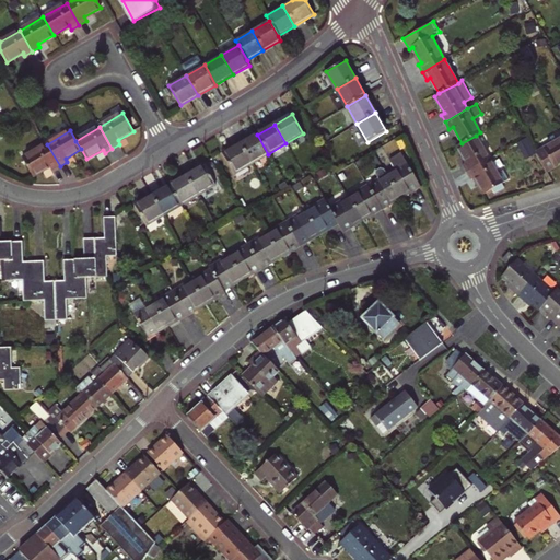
[(257,135),(241,144),(252,164),(268,154),(257,135)]
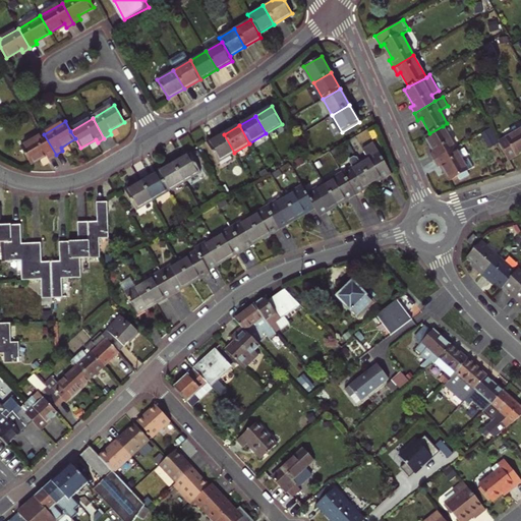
[(429,133),(425,135),(435,152),(431,153),(435,160),(456,148),(443,126),(429,133)]
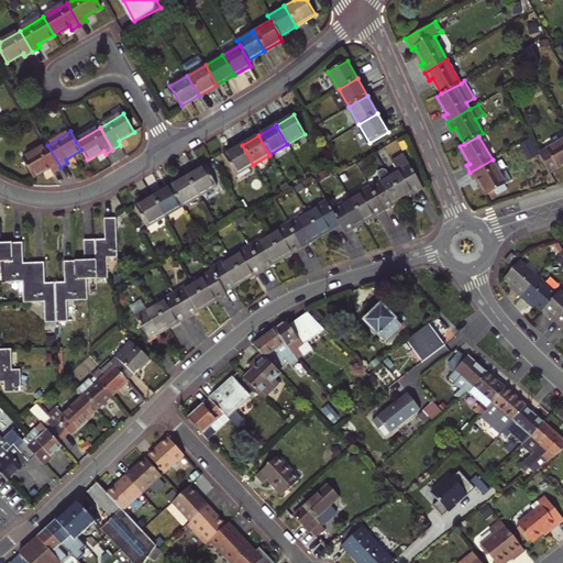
[(530,138),(522,142),(532,157),(540,153),(530,138)]
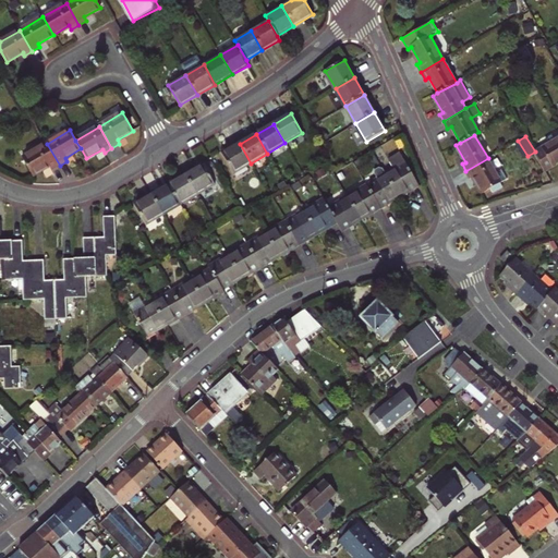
[(557,138),(535,152),(546,171),(557,164),(557,138)]
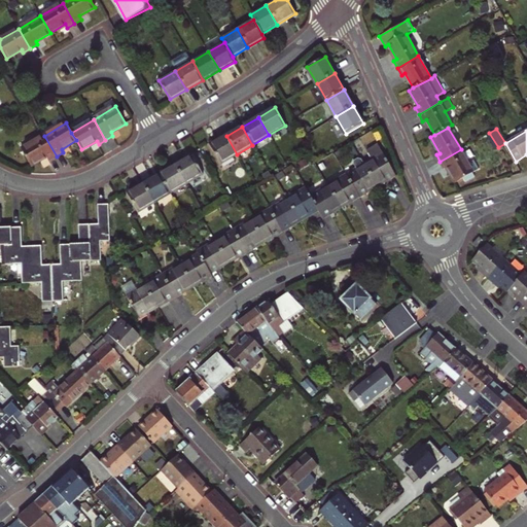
[(57,156),(44,136),(22,149),(32,166),(47,157),(49,161),(57,156)]
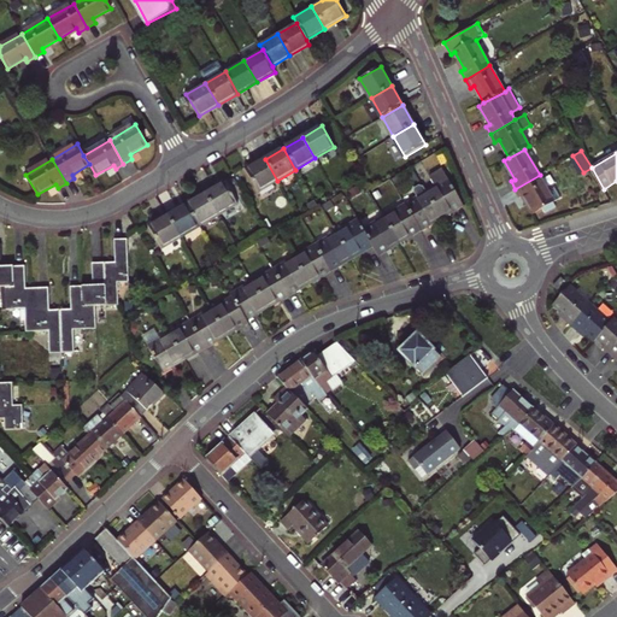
[(259,192),(277,181),(265,159),(246,170),(259,192)]
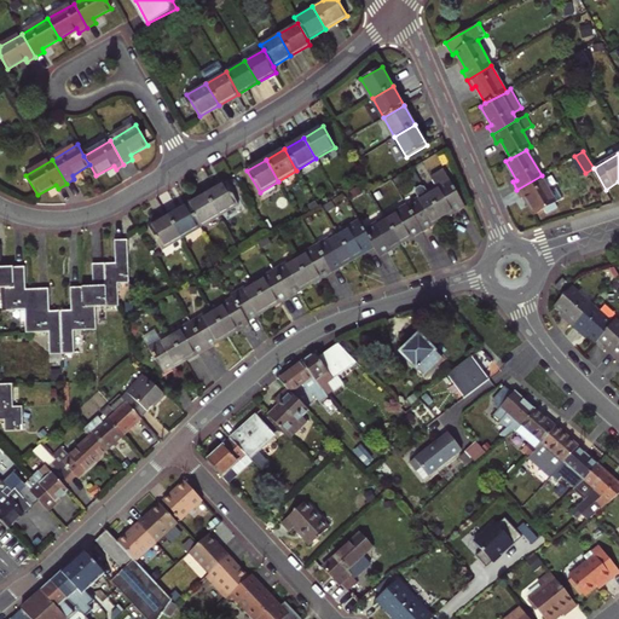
[(429,195),(441,217),(455,209),(456,212),(464,207),(445,172),(423,184),(427,192),(429,195)]
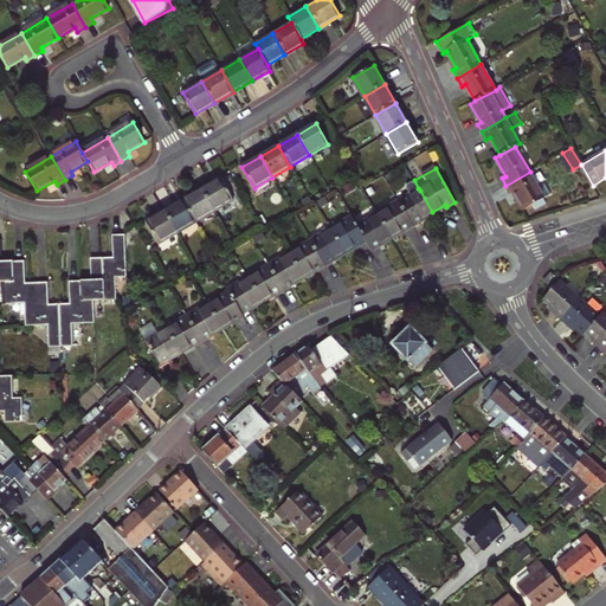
[(539,187),(530,172),(505,186),(510,194),(514,192),(524,210),(533,205),(535,208),(546,202),(543,199),(549,194),(543,185),(539,187)]
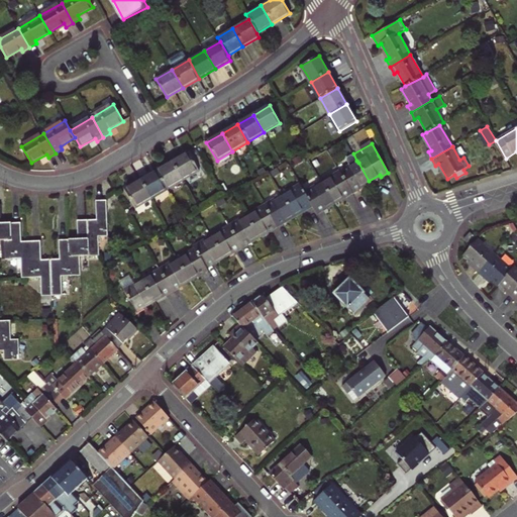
[(188,151),(172,162),(183,180),(199,170),(188,151)]
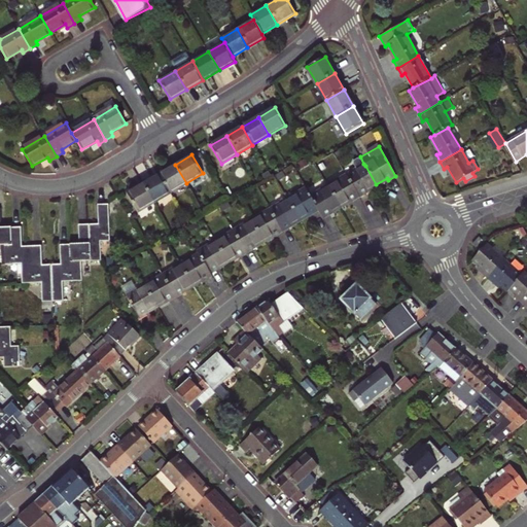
[(186,183),(175,165),(159,174),(170,192),(186,183)]
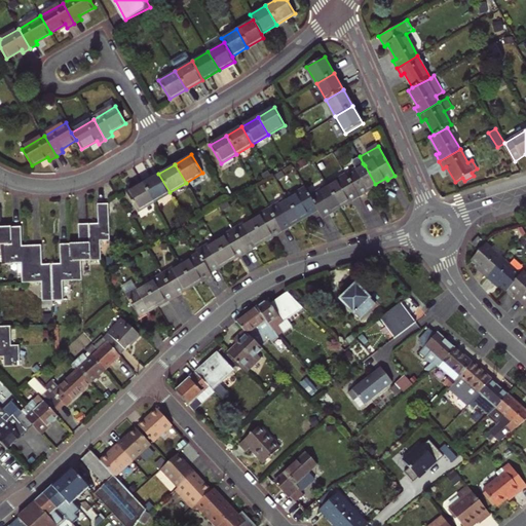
[(365,191),(375,184),(365,165),(357,171),(355,168),(345,174),(359,196),(366,192),(365,191)]
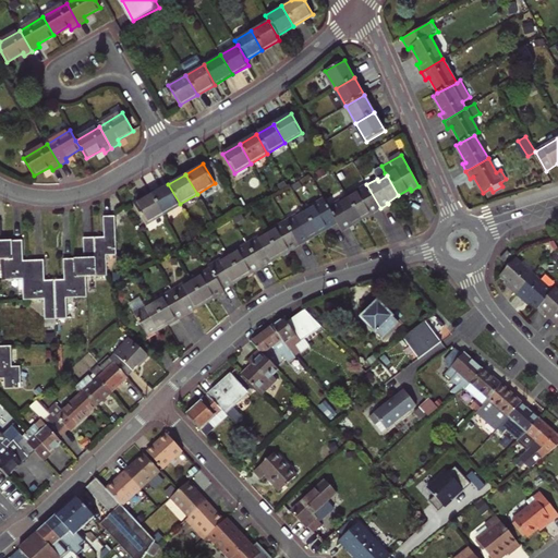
[(162,215),(180,204),(168,184),(152,194),(162,215)]
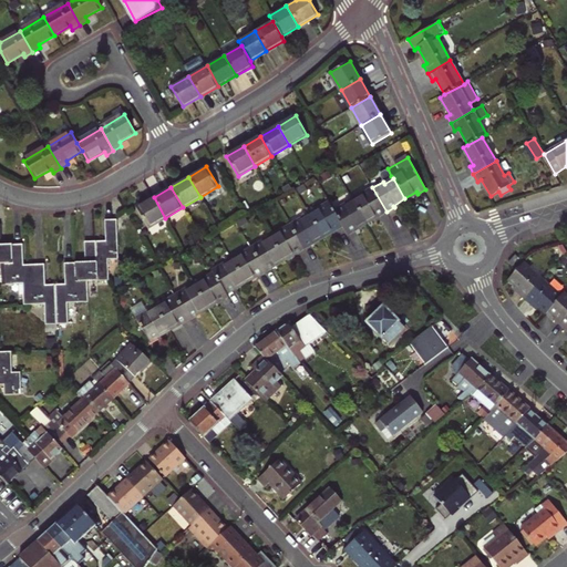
[(362,197),(353,202),(366,222),(378,215),(379,216),(387,212),(372,187),(360,194),(362,197)]
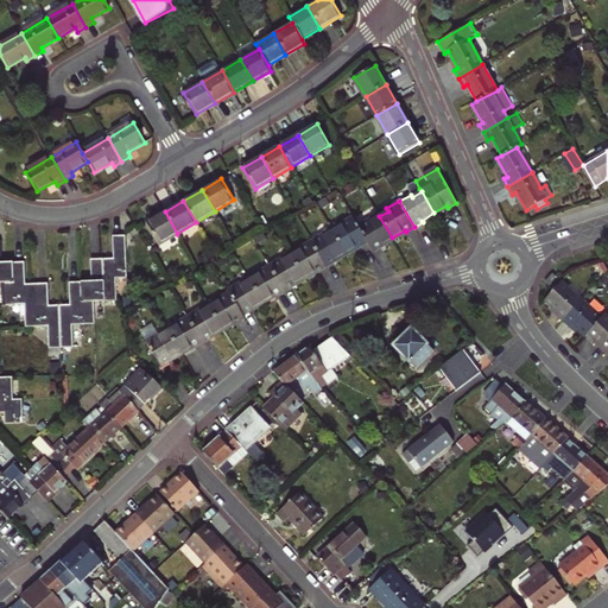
[(434,213),(435,215),(448,208),(447,206),(434,213)]
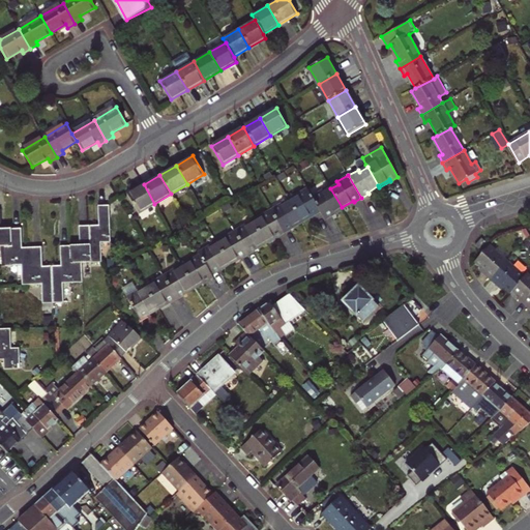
[(139,212),(154,204),(144,184),(128,195),(139,212)]
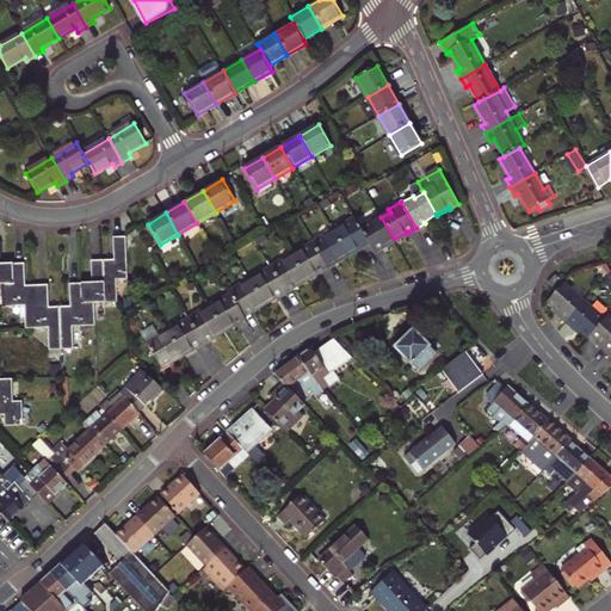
[(424,222),(425,223),(437,216),(436,214),(424,222)]
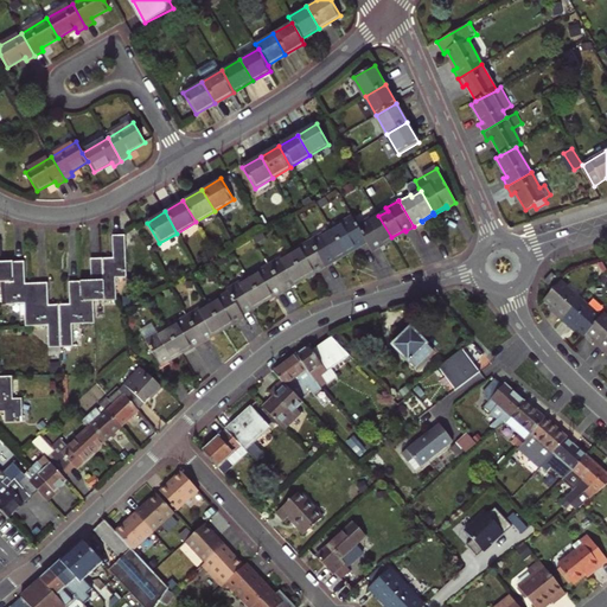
[(340,225),(332,231),(345,253),(357,246),(358,248),(368,243),(357,225),(352,216),(339,224),(340,225)]
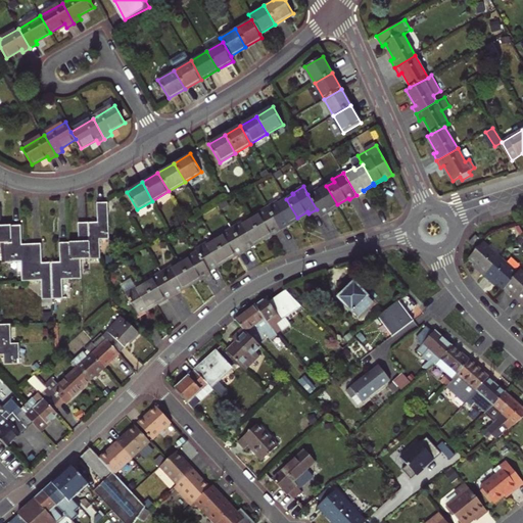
[(318,188),(307,194),(317,209),(321,217),(328,212),(327,210),(337,204),(326,186),(319,190),(318,188)]
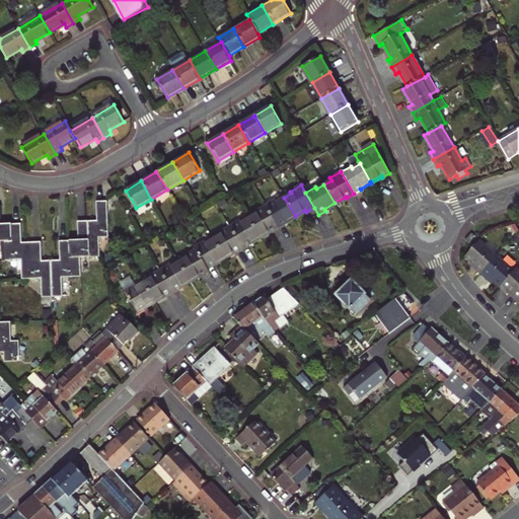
[(335,203),(336,205),(347,198),(346,197),(335,203)]
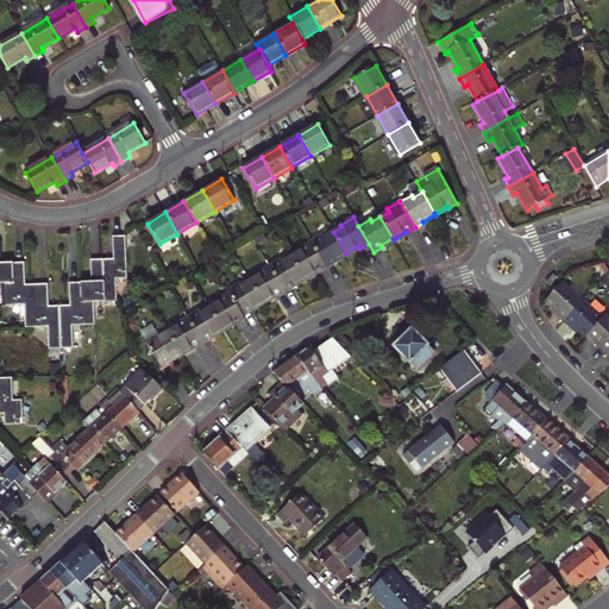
[(322,234),(311,242),(326,268),(334,263),(333,261),(346,253),(333,232),(324,237),(322,234)]
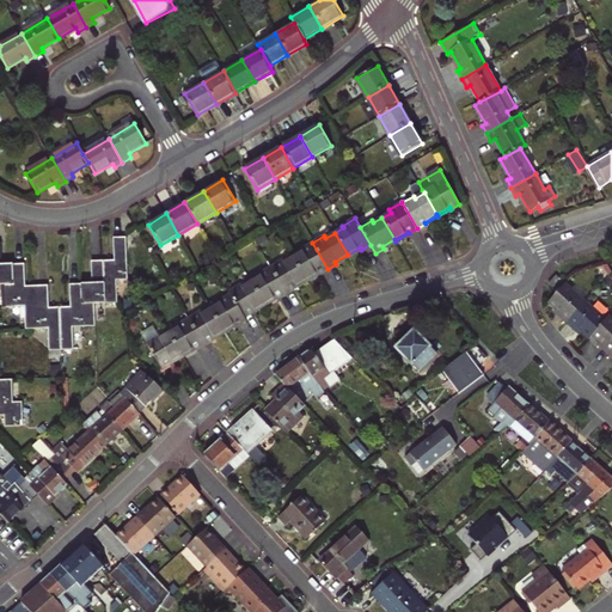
[(0,285),(1,285),(2,307),(25,307),(26,329),(48,328),(49,350),(73,349),(73,326),(96,325),(95,304),(118,303),(117,280),(128,280),(127,237),(114,238),(115,259),(91,261),(92,283),(71,285),(71,306),(49,307),(48,285),(25,286),(25,264),(1,264),(1,242),(0,242),(0,285)]
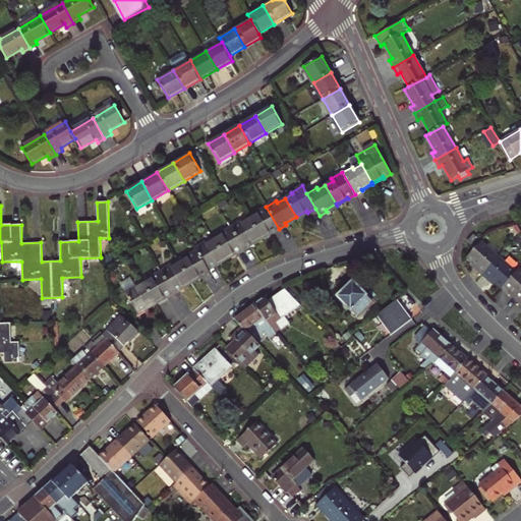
[(271,232),(272,234),(279,229),(266,207),(255,213),(256,215),(249,219),(259,238),(271,232)]
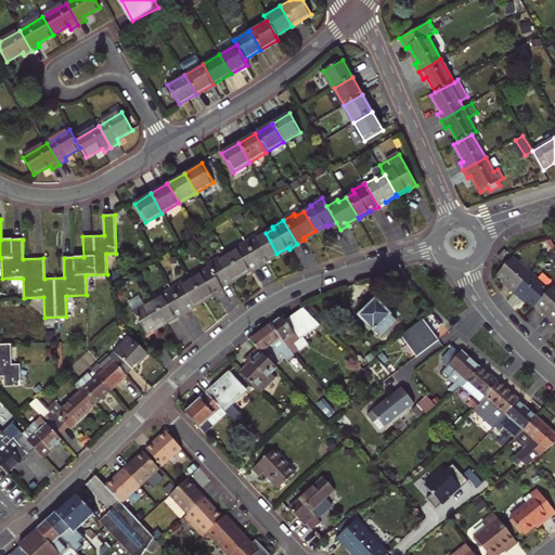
[(317,233),(315,231),(304,237),(305,240),(317,233)]
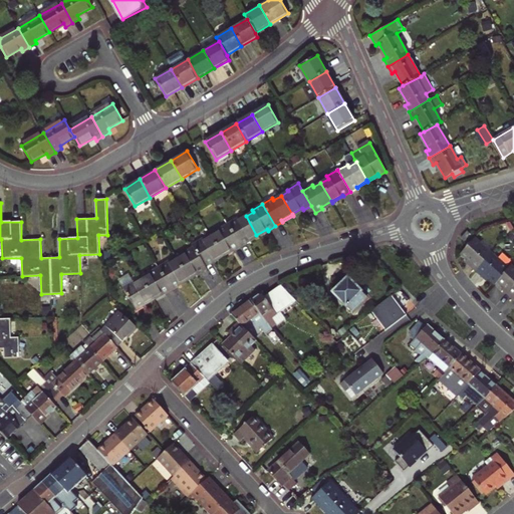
[(256,235),(246,216),(238,221),(237,219),(227,224),(240,247),(247,243),(246,241),(256,235)]
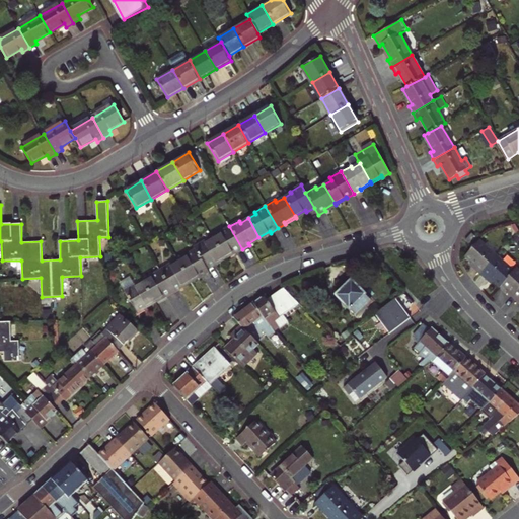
[(213,239),(223,257),(234,251),(235,253),(242,249),(229,226),(219,232),(220,234),(213,239)]
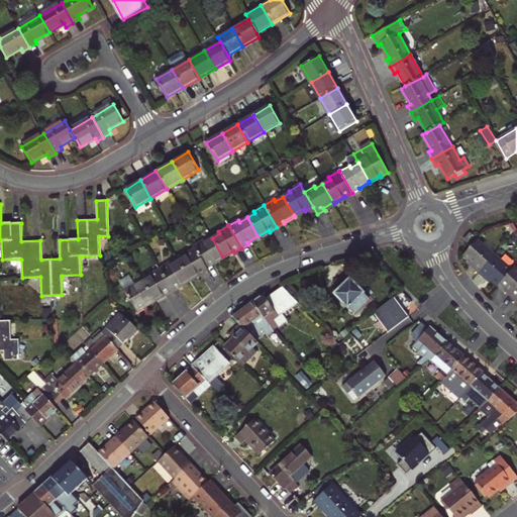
[(259,238),(270,232),(269,230),(257,236),(259,238)]
